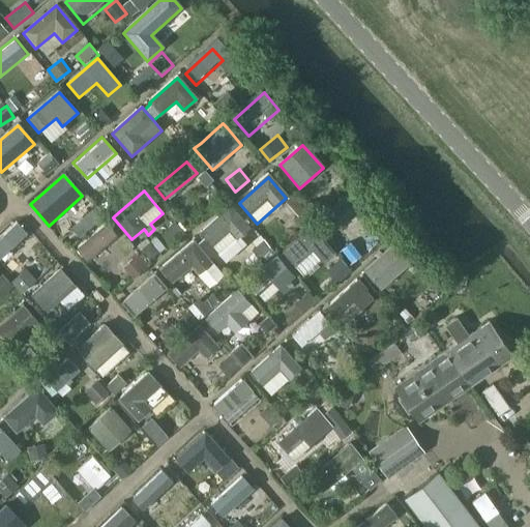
[(352,191),(317,221),(331,238),(367,208),(352,191)]
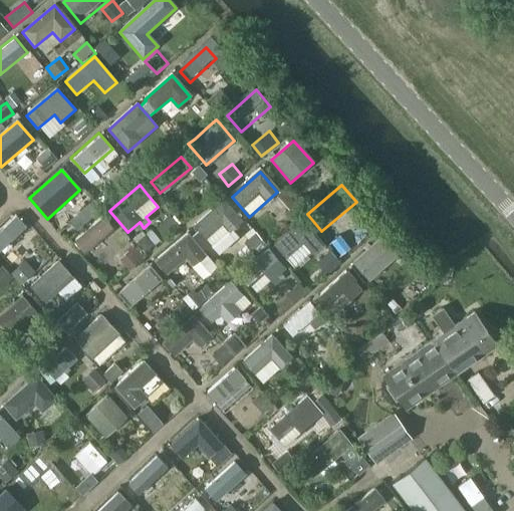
[(223,202),(194,227),(211,246),(211,247),(219,256),(238,238),(232,231),(241,222),(223,202)]
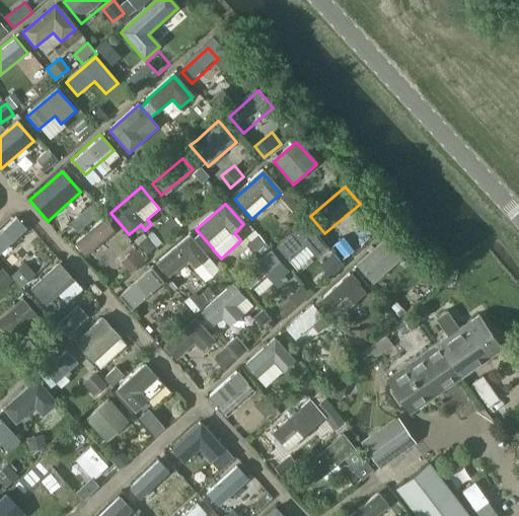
[(117,229),(96,206),(84,216),(93,227),(79,239),(89,251),(117,229)]
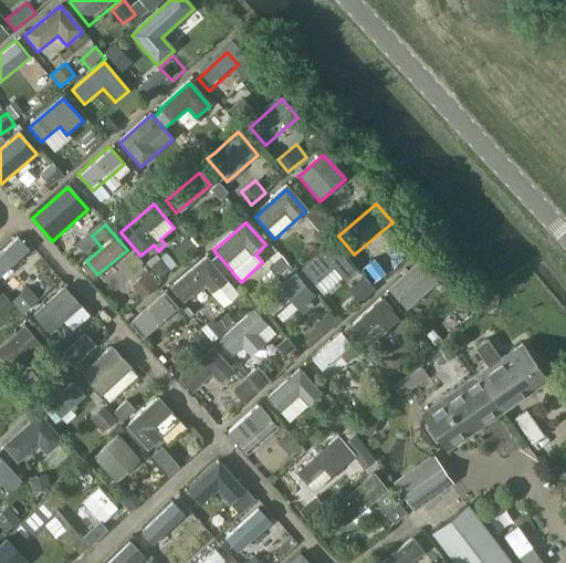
[(0,256),(0,283),(1,284),(32,252),(19,239),(0,256)]
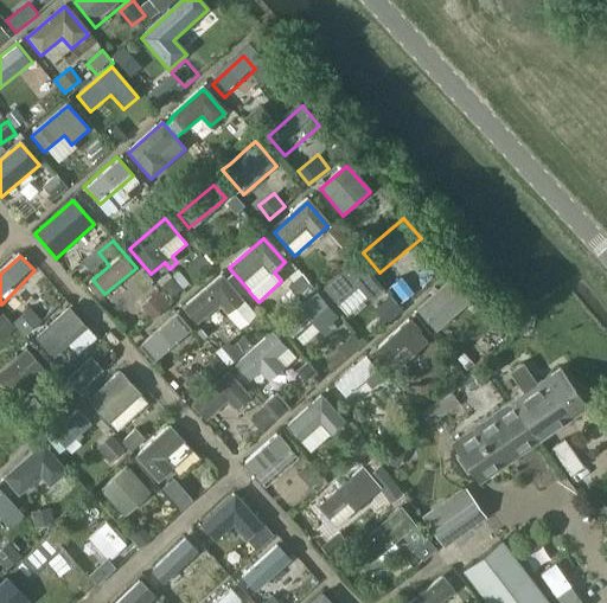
[(346,268),(323,289),(337,306),(357,288),(370,302),(383,290),(366,270),(357,260),(346,268)]
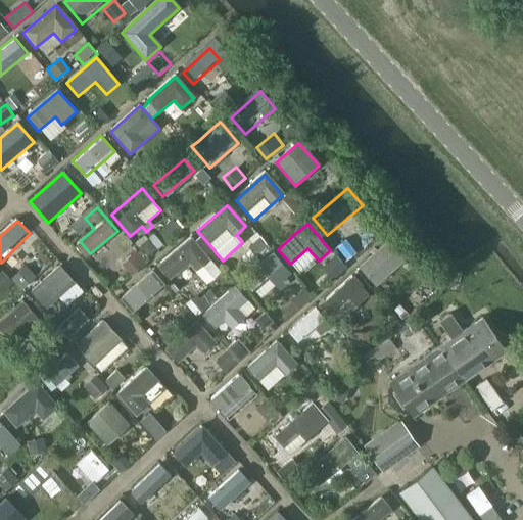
[(147,257),(163,244),(155,233),(138,246),(147,257)]
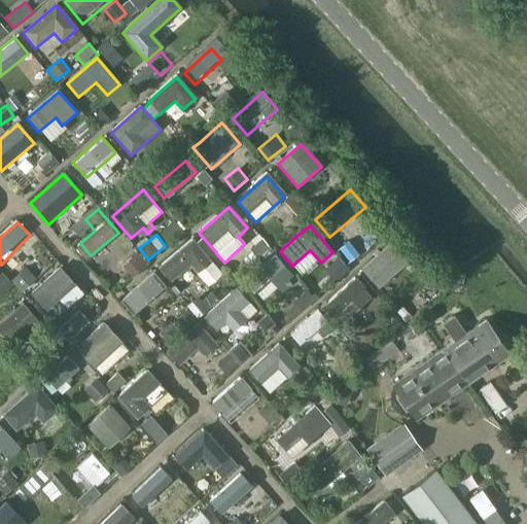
[(397,235),(362,266),(380,286),(415,254),(397,235)]
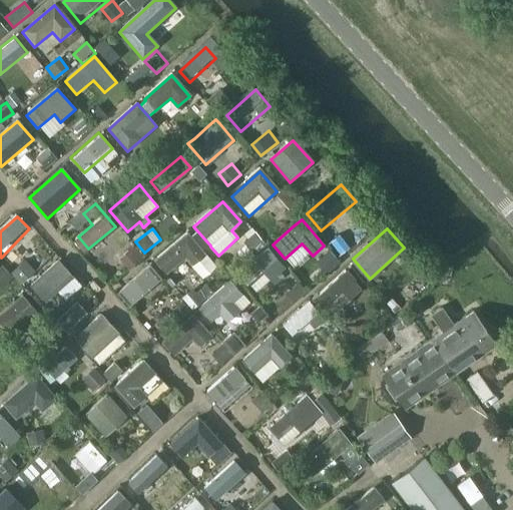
[(188,230),(155,258),(166,271),(186,255),(193,263),(206,252),(188,230)]
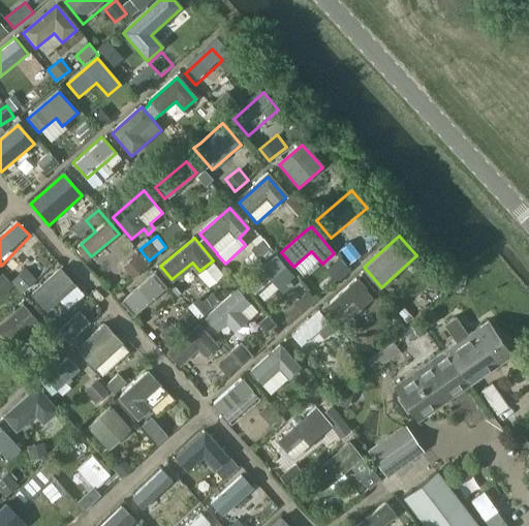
[(254,247),(262,261),(274,254),(267,241),(254,247)]
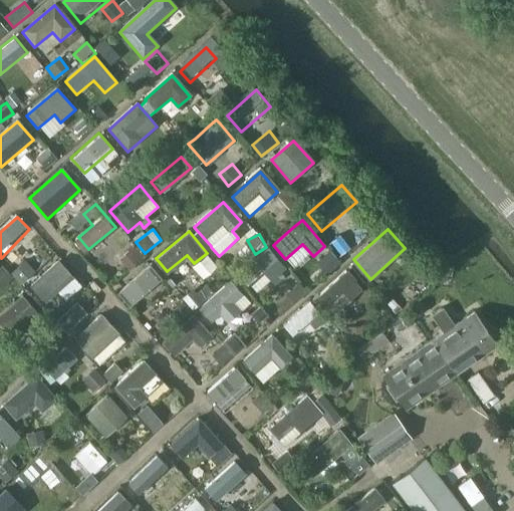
[(125,268),(145,261),(139,247),(120,253),(125,268)]
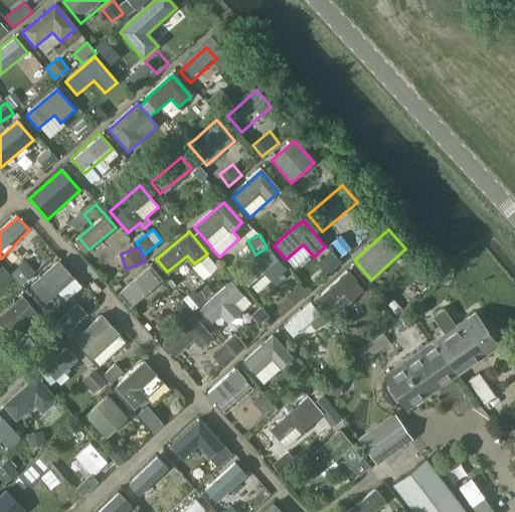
[(324,275),(342,268),(336,251),(318,259),(324,275)]
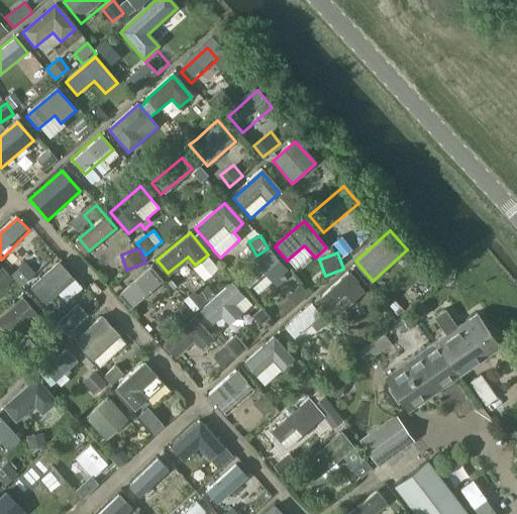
[(289,270),(274,253),(241,281),(256,298),(289,270)]
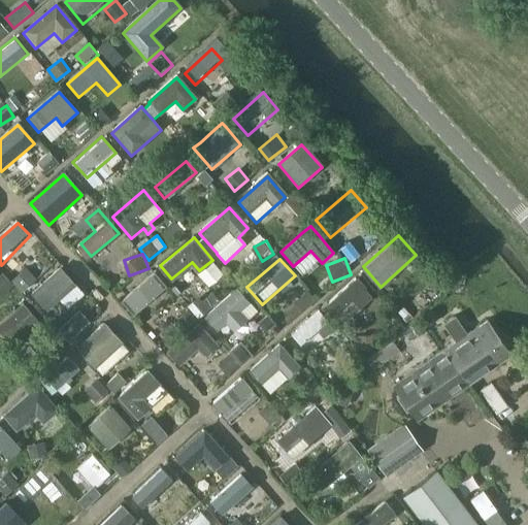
[(119,296),(136,317),(170,288),(154,267),(119,296)]
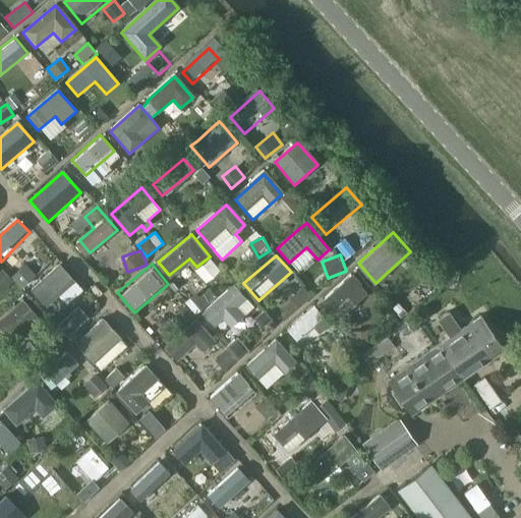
[(26,265),(12,277),(22,288),(37,275),(26,265)]
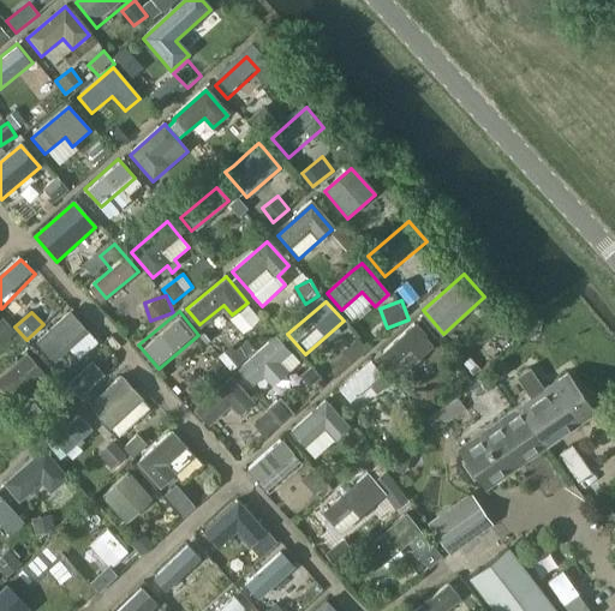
[(39,346),(58,366),(91,334),(72,315),(39,346)]
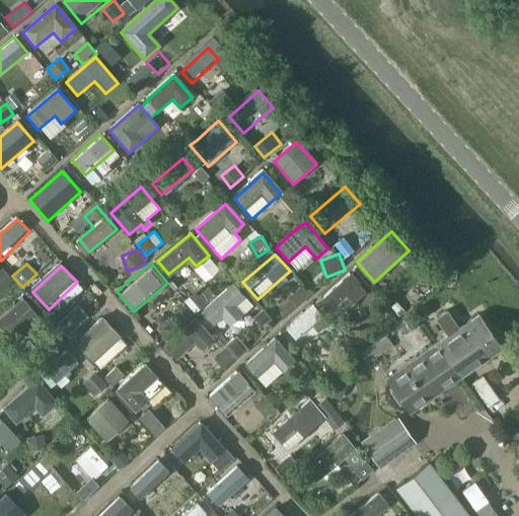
[(352,272),(320,298),(330,309),(348,294),(355,302),(368,291),(352,272)]
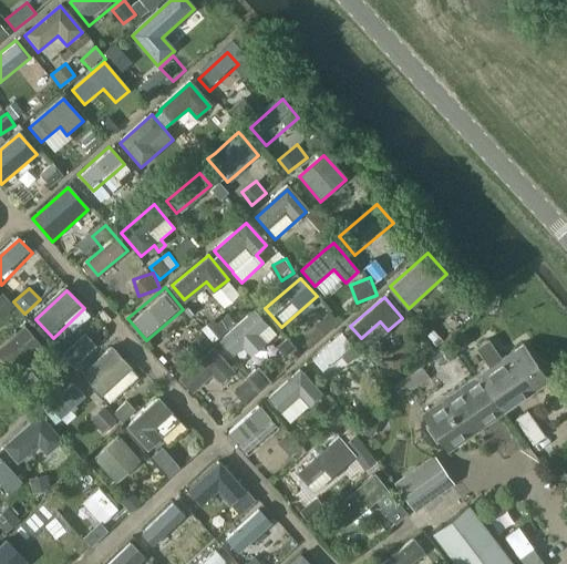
[(255,307),(222,338),(234,351),(244,342),(254,352),(266,340),(257,331),(268,321),(255,307)]
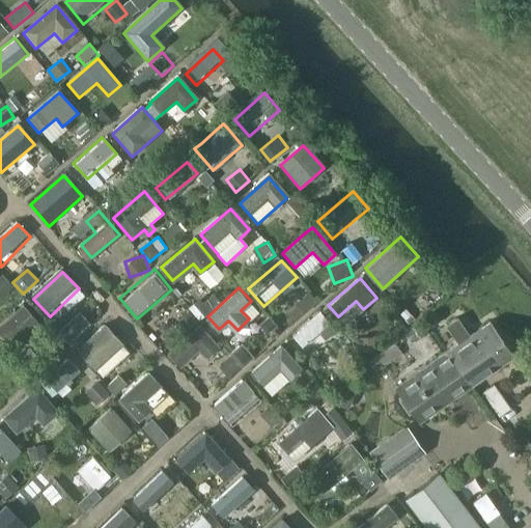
[(337,328),(320,310),(294,335),(303,345),(317,333),(324,340),(337,328)]
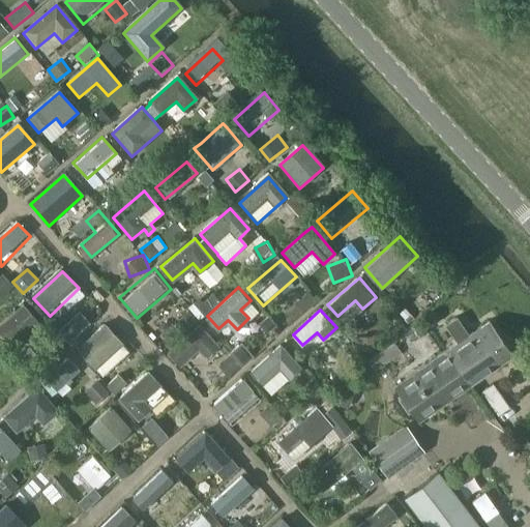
[(4,339),(17,350),(40,325),(28,314),(4,339)]
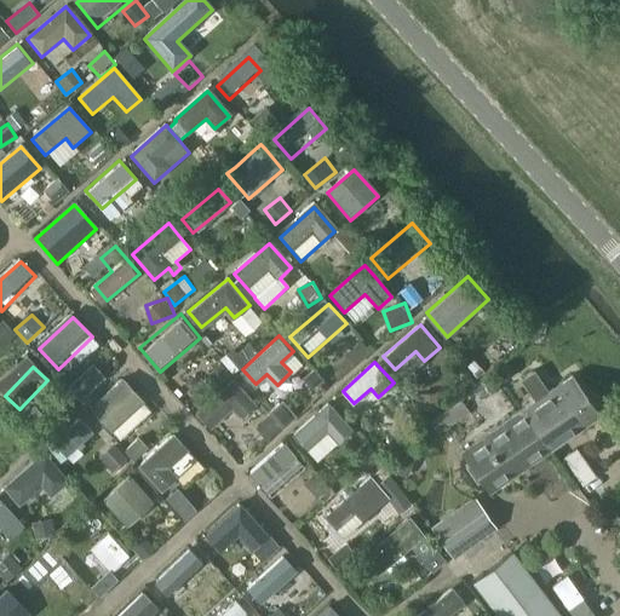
[(521,383),(535,403),(522,413),(550,453),(600,418),(572,378),(549,395),(534,374),(521,383)]
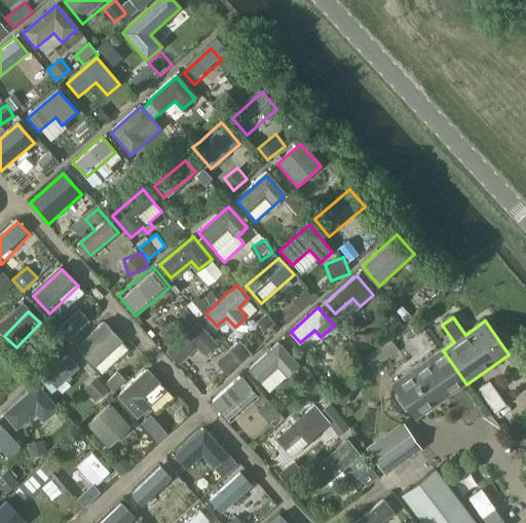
[(102,324),(77,347),(96,368),(102,375),(127,350),(121,344),(118,341),(118,340),(118,338),(116,336),(114,335),(113,335),(111,333),(110,331),(110,330),(108,327),(106,327),(104,326),(102,324)]
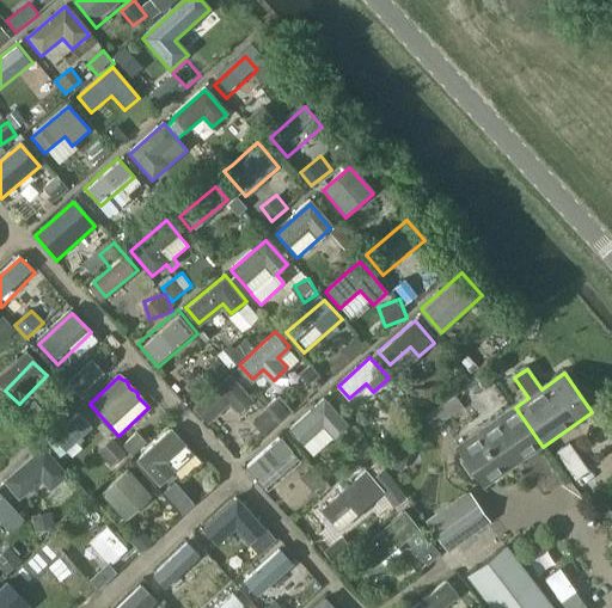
[(230,378),(194,410),(206,424),(228,405),(238,415),(251,401),(230,378)]
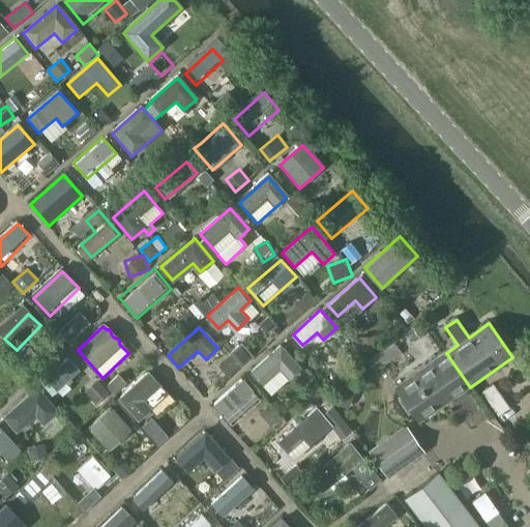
[(241,342),(229,353),(241,367),(254,355),(241,342)]
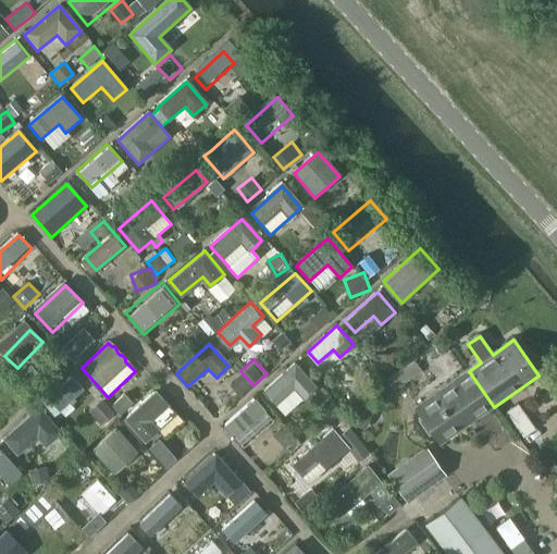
[(385,378),(393,390),(422,372),(416,360),(385,378)]
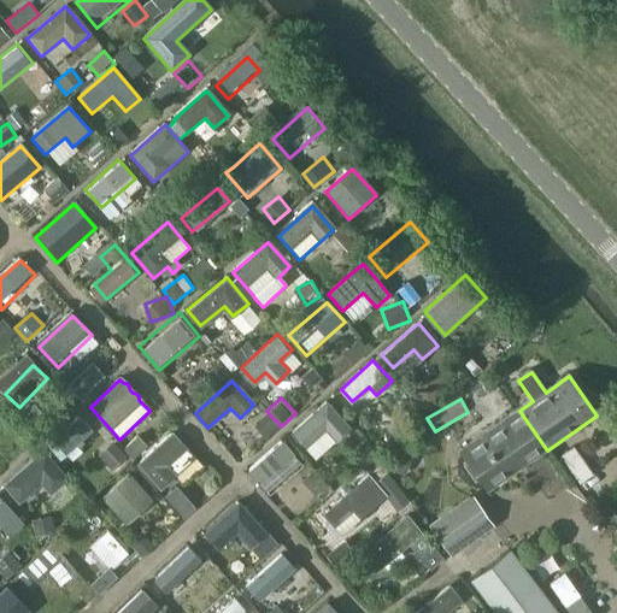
[(327,405),(292,435),(315,461),(350,430),(327,405)]
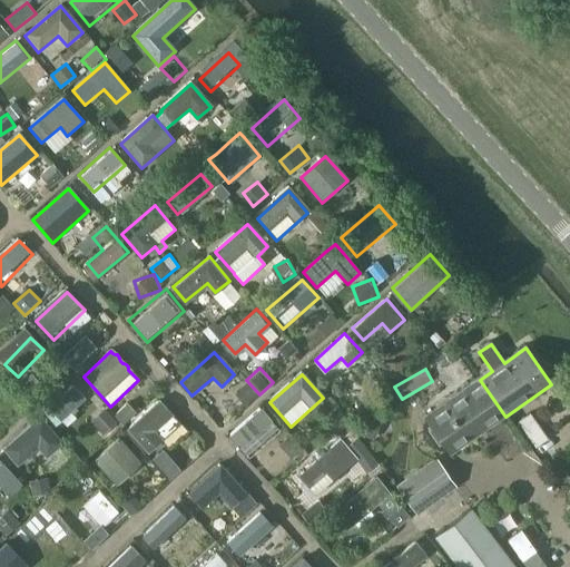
[(505,417),(480,380),(425,419),(432,429),(428,432),(439,448),(443,445),(451,456),(505,417)]
